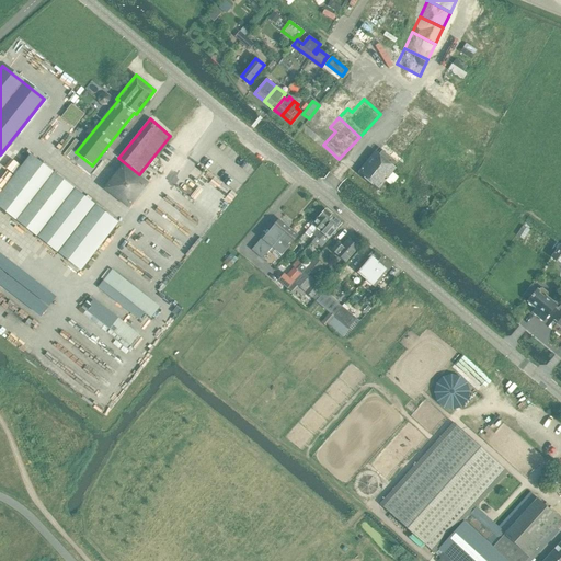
[(403,125),(390,140),(408,153),(420,139),(403,125)]
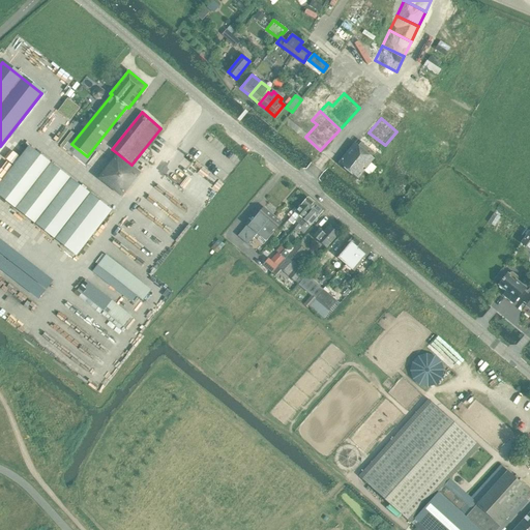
[(354,144),(337,164),(357,179),(363,172),(369,175),(375,168),(370,164),(374,159),(354,144)]
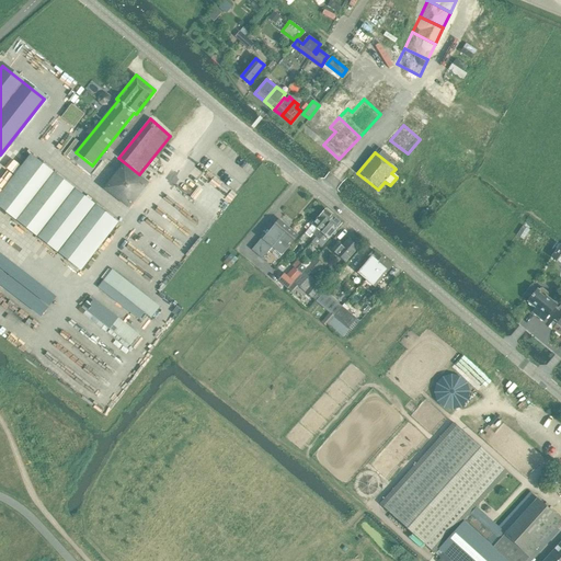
[(0,204),(80,267),(114,222),(32,158),(0,198),(0,204)]
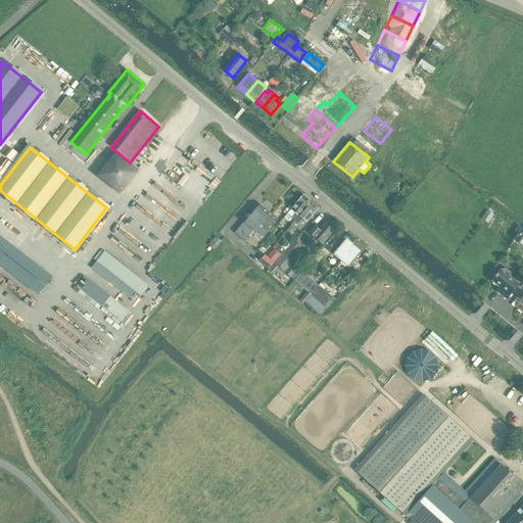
[(120,191),(135,172),(115,156),(100,176),(120,191)]
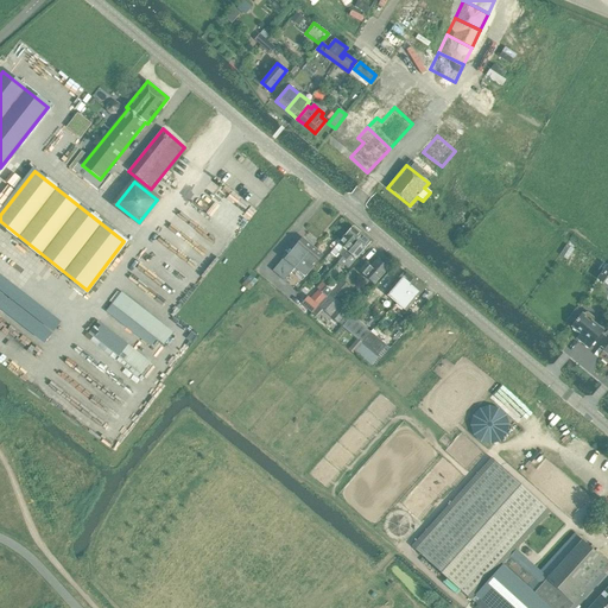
[(359,241),(362,235),(353,227),(329,254),(335,259),(337,255),(341,259),(346,253),(347,254),(352,248),(349,246),(356,239),(359,241)]
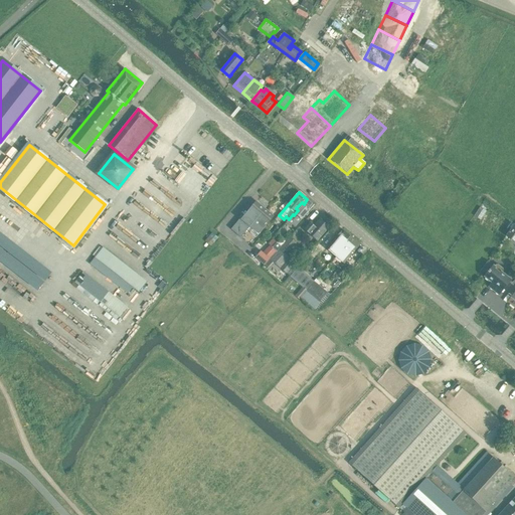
[(302,219),(314,205),(307,199),(304,204),(302,202),(296,208),(298,210),(294,215),(293,214),(289,219),(287,222),(294,227),(295,227),(302,219)]
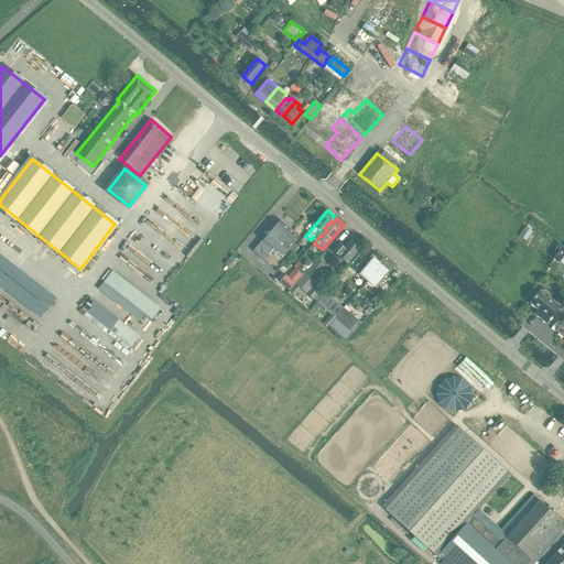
[(270,252),(290,229),(281,220),(270,232),(268,237),(267,236),(253,251),(263,260),(270,252)]
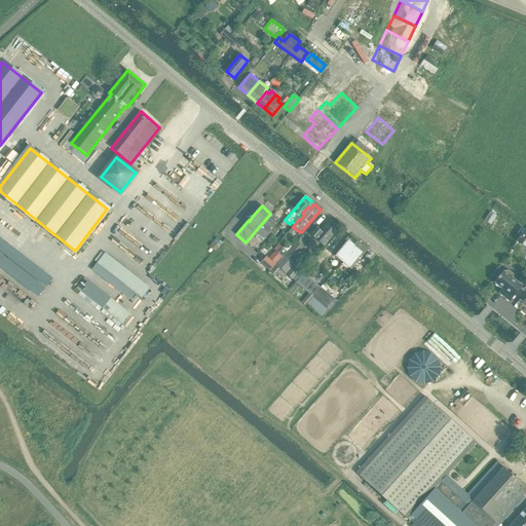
[(272,229),(271,228),(272,228),(279,221),(270,214),(252,235),(261,242),(272,229)]
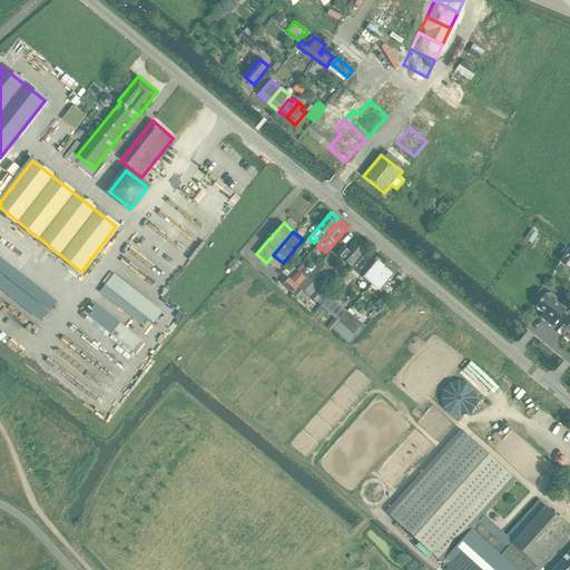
[(351,266),(363,252),(353,244),(346,251),(343,247),(336,255),(351,266)]
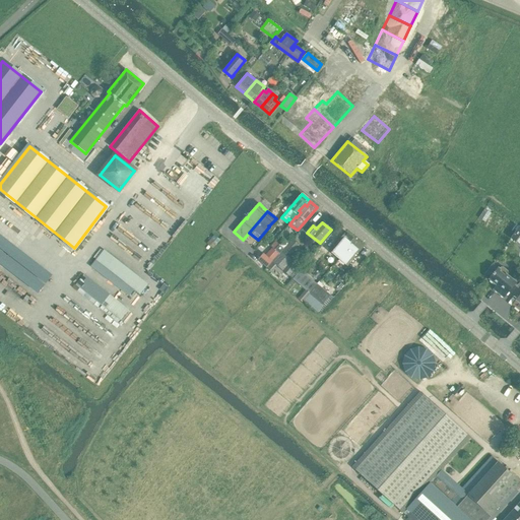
[(339,259),(354,240),(346,233),(330,251),(339,259)]
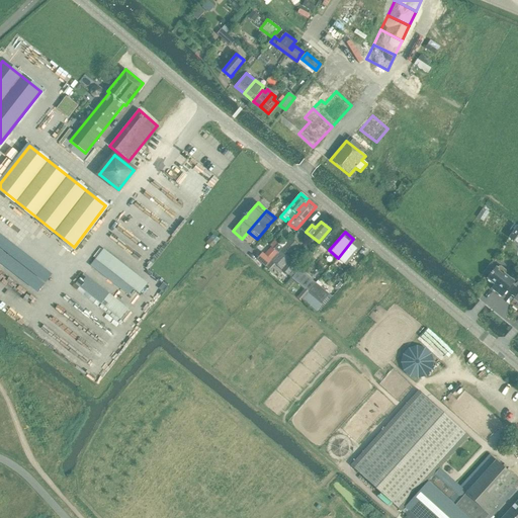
[(296,265),(286,256),(297,245),(291,239),(271,261),(281,270),(287,276),(296,265)]
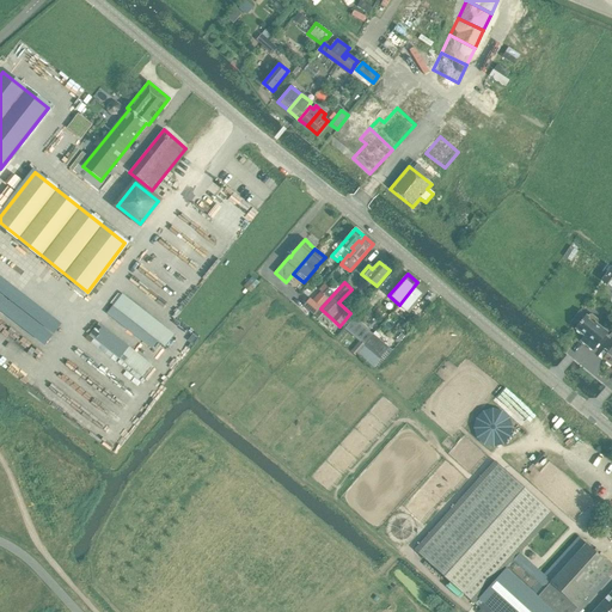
[(409,313),(428,291),(417,282),(399,305),(409,313)]
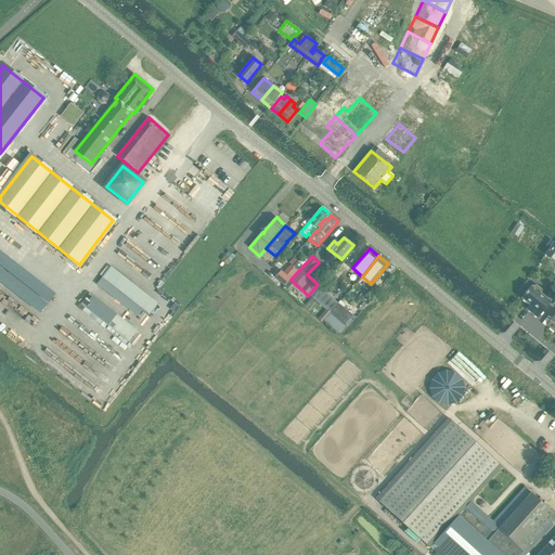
[(302,266),(294,258),(289,263),(298,271),(302,266)]
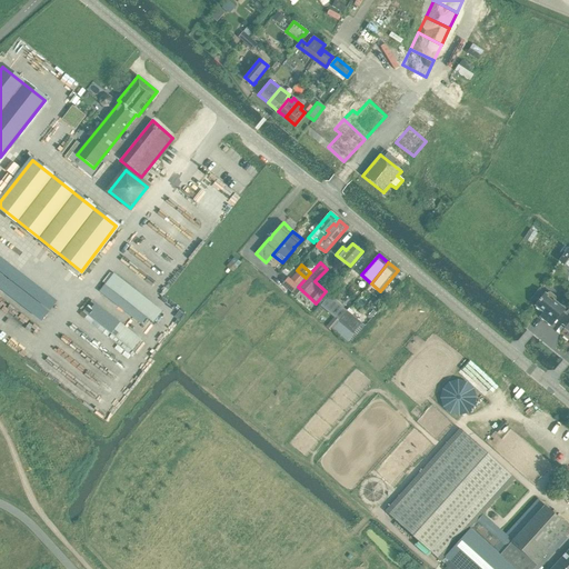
[(305,279),(298,272),(290,280),(297,287),(305,279)]
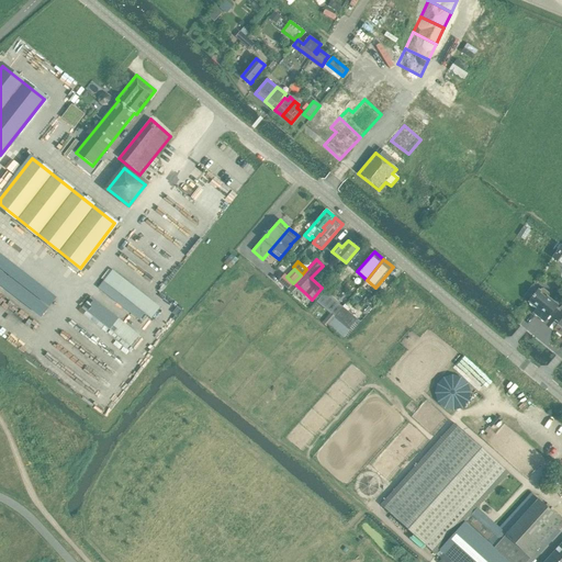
[(558,306),(548,298),(549,296),(549,293),(543,289),(540,289),(539,291),(538,290),(538,291),(532,287),(525,295),(530,300),(528,302),(536,308),(532,313),(544,322),(558,306)]
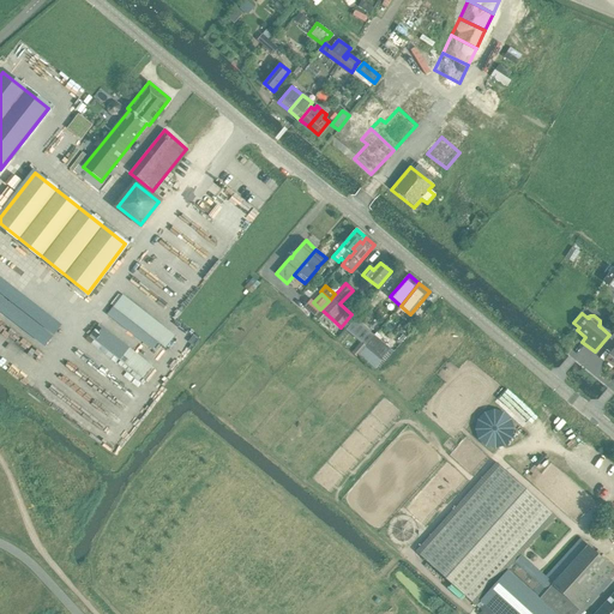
[(374,336),(355,319),(347,329),(367,345),(374,336)]
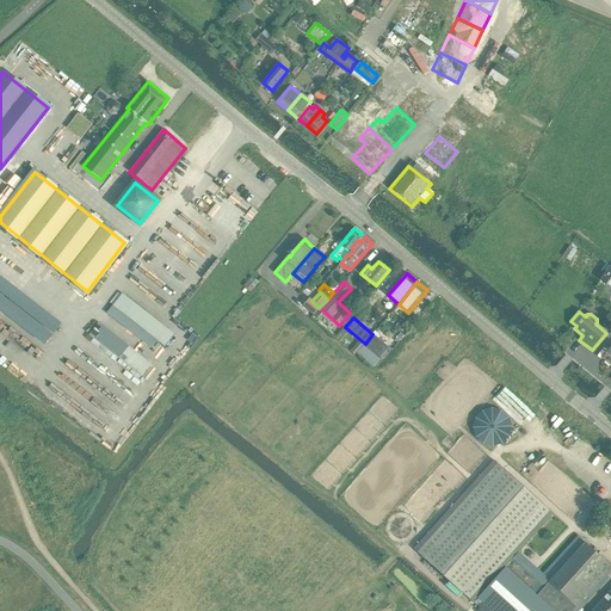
[(388,347),(372,334),(365,344),(380,357),(388,347)]
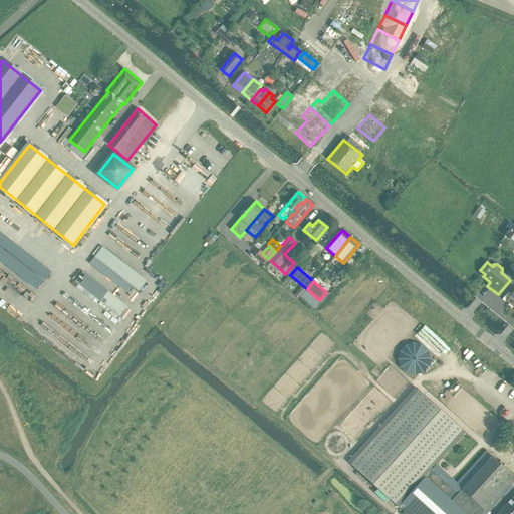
[(445,496),(425,477),(465,432),(416,388),(348,462),(398,507),(405,499),(405,500),(402,503),(403,504),(393,513),(402,513),(403,513),(481,513),(513,478),(513,476),(486,451),(445,496)]
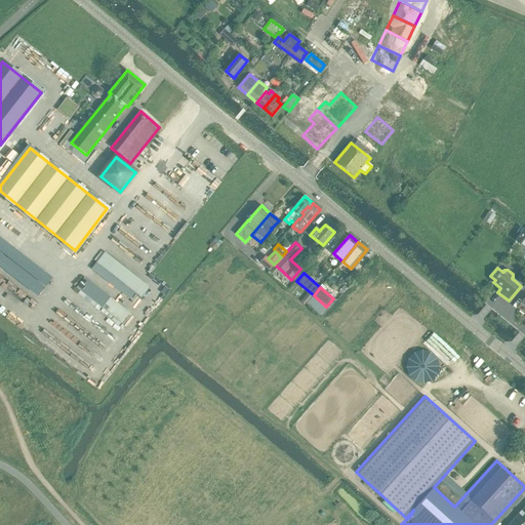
[(524,524),(524,508),(509,524),(524,524)]
